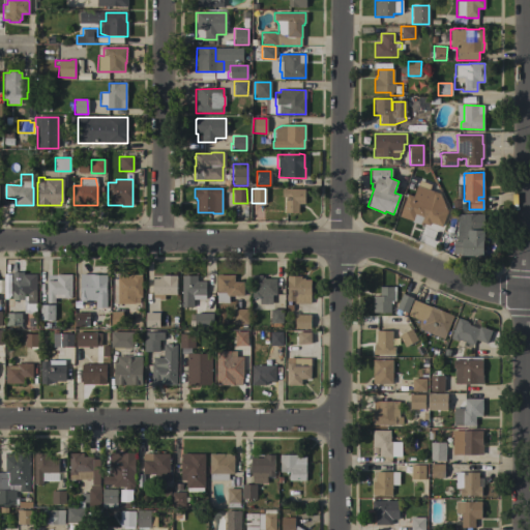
[(298,203),(298,212),(285,212),(285,196),(282,196),(282,188),(303,189),(303,203),(298,203)]
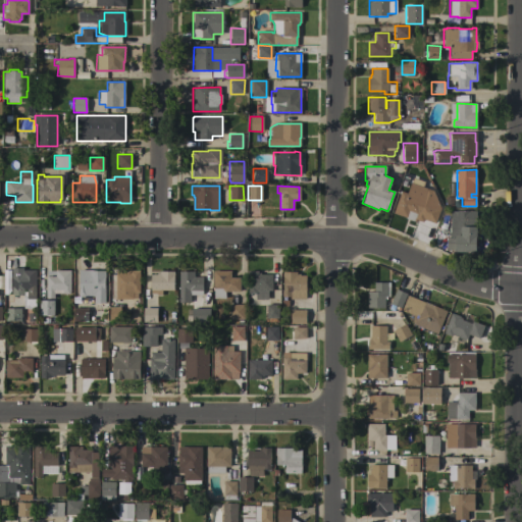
[(401,192),(407,194),(408,192),(423,198),(417,215),(409,212),(407,218),(393,213),(401,192)]
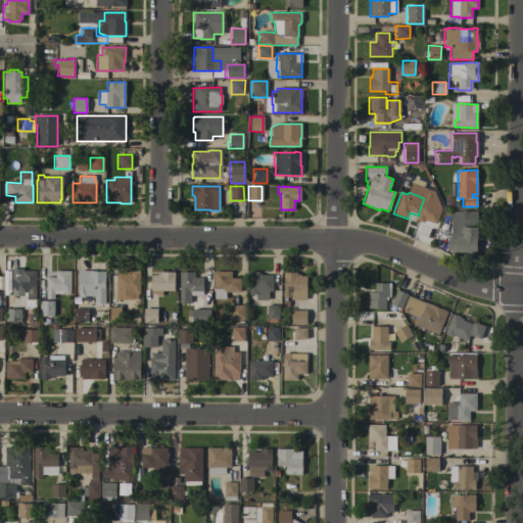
[(445,205),(445,198),(454,198),(454,206),(445,205)]
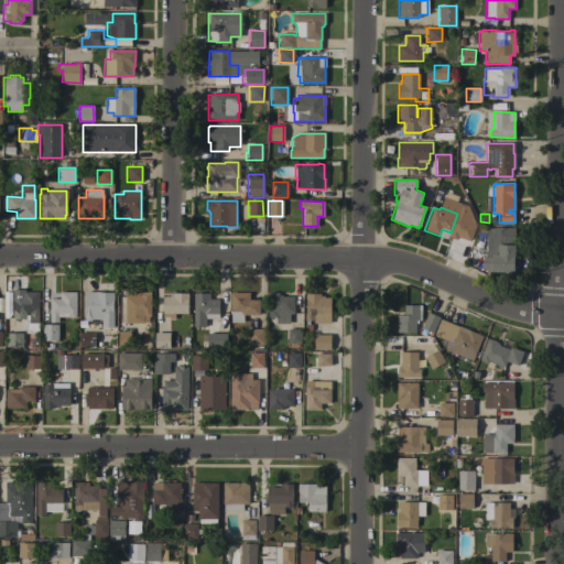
[(491,272),(491,270),(483,270),(483,257),(492,257),(492,256),(486,256),(486,228),(495,228),(495,227),(514,228),(514,245),(514,272),(491,272)]
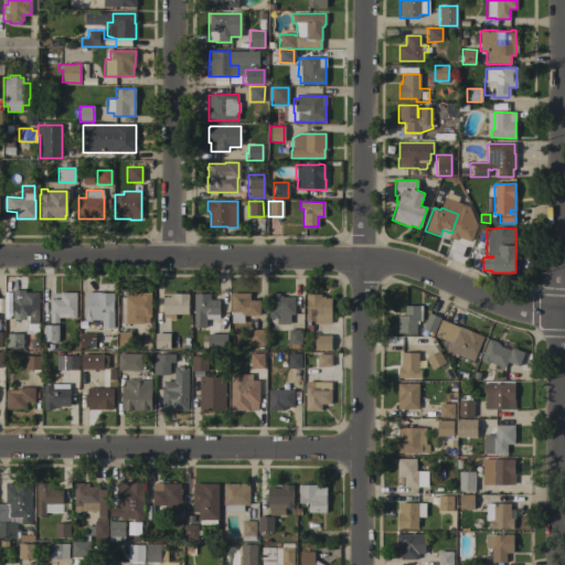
[(12,297),(20,297),(20,295),(23,295),(23,292),(39,292),(39,313),(25,313),(25,316),(29,316),(29,315),(39,315),(38,324),(25,324),(25,319),(12,319),(12,297)]
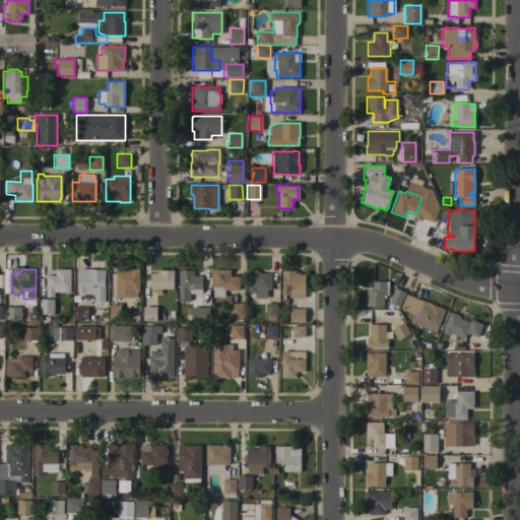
[(70,293),(54,293),(54,298),(46,298),(46,288),(46,275),(55,275),(55,269),(70,269),(70,293)]
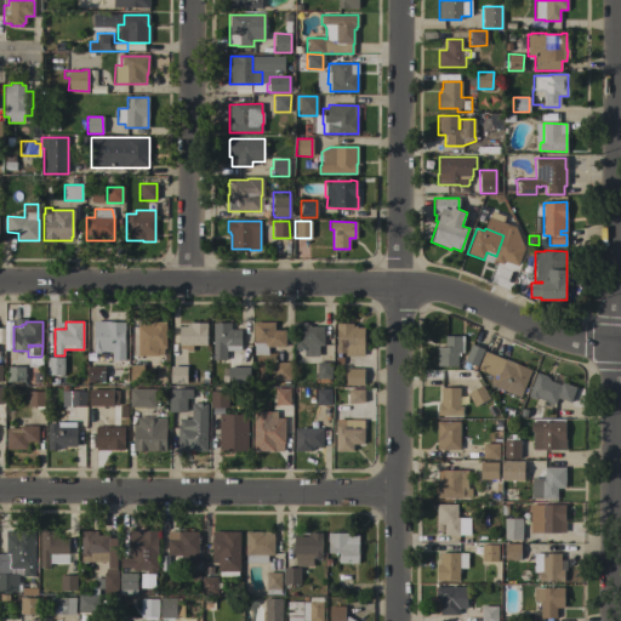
[(124,360),(119,360),(119,369),(114,369),(114,370),(123,370),(123,383),(86,382),(86,360),(100,360),(100,353),(95,353),(93,352),(93,322),(124,323),(124,360)]
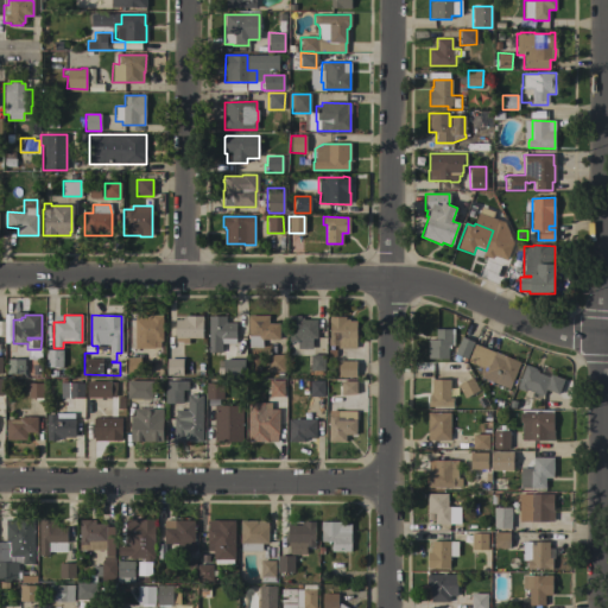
[(134,349),(134,320),(134,315),(151,315),(162,315),(162,341),(153,341),(153,349),(134,349)]
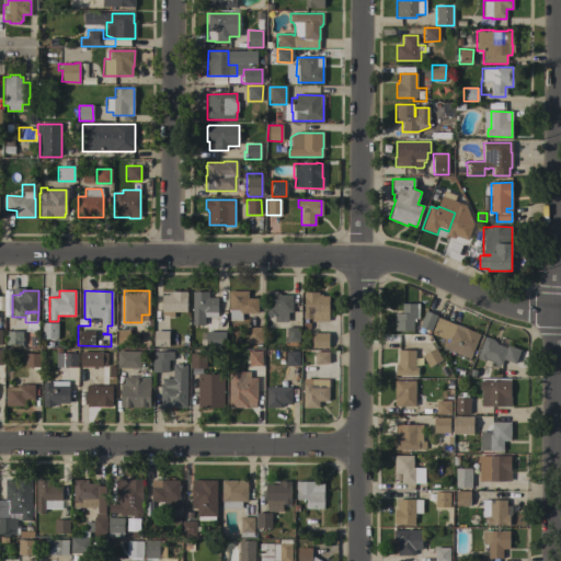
[(161,295),(168,295),(168,294),(171,294),(171,292),(186,292),(185,311),(173,311),(173,319),(161,319),(161,295)]
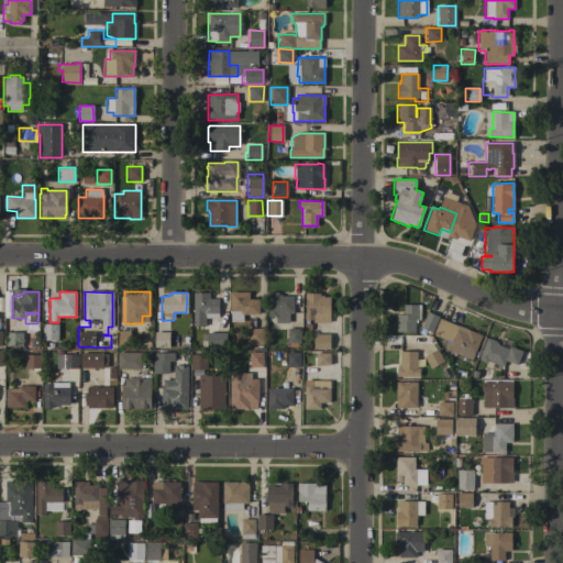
[(192,293),(218,293),(218,318),(205,318),(205,326),(192,326),(192,293)]
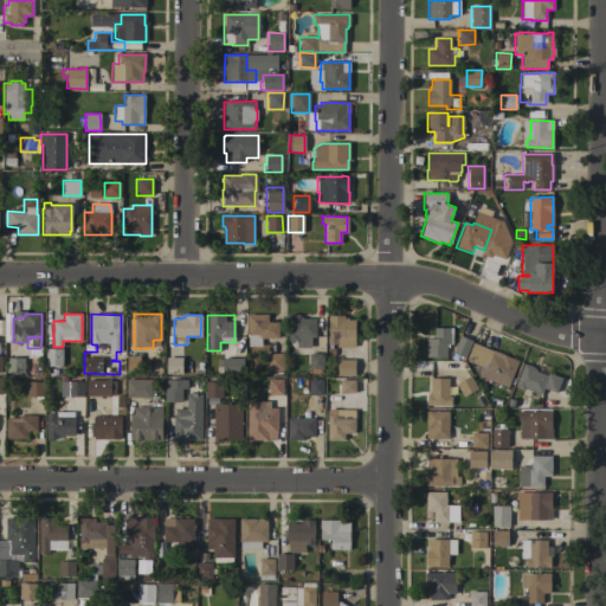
[(247,337),(246,337),(245,337),(245,335),(246,335),(246,334),(247,334),(247,315),(268,315),(268,322),(278,322),(278,339),(260,339),(260,346),(247,347),(247,337)]
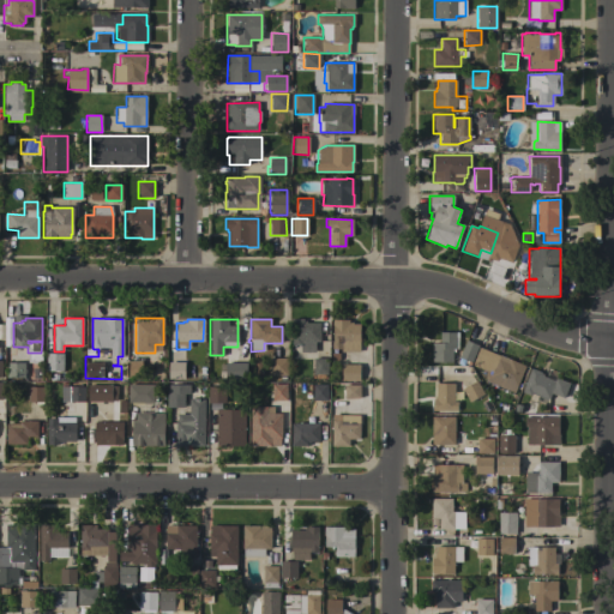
[(319,342),(313,342),(313,353),(299,353),(299,345),(292,345),(292,319),(304,319),(304,321),(306,321),(306,323),(319,323),(319,342)]
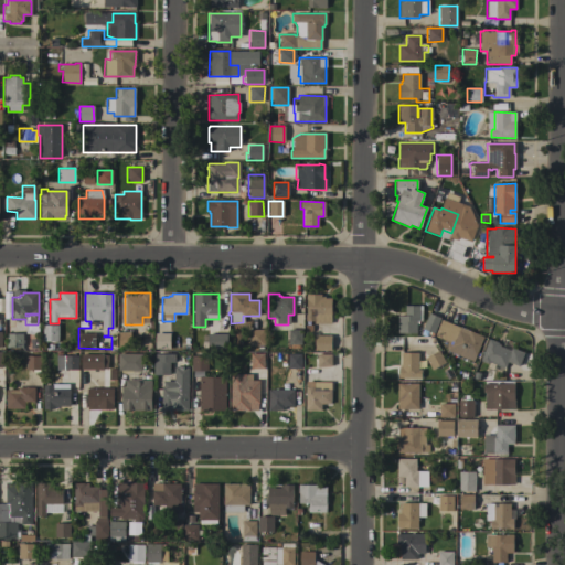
[(305,323),(305,313),(306,313),(306,294),(321,295),(320,297),(324,297),(324,298),(331,298),(330,323),(305,323)]
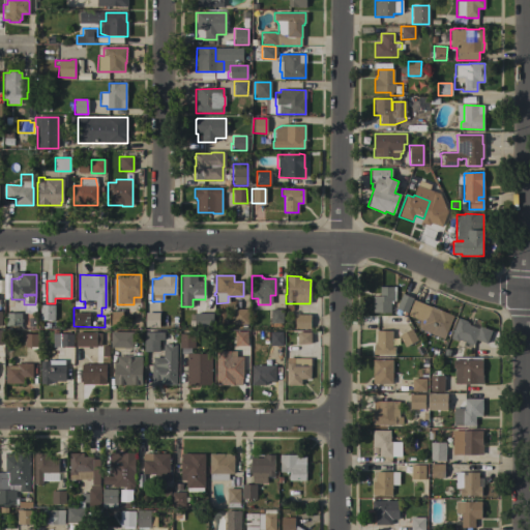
[(395,287),(394,301),(392,301),(392,303),(390,303),(390,310),(395,310),(395,315),(389,315),(389,313),(373,313),(373,295),(380,296),(380,287),(395,287)]
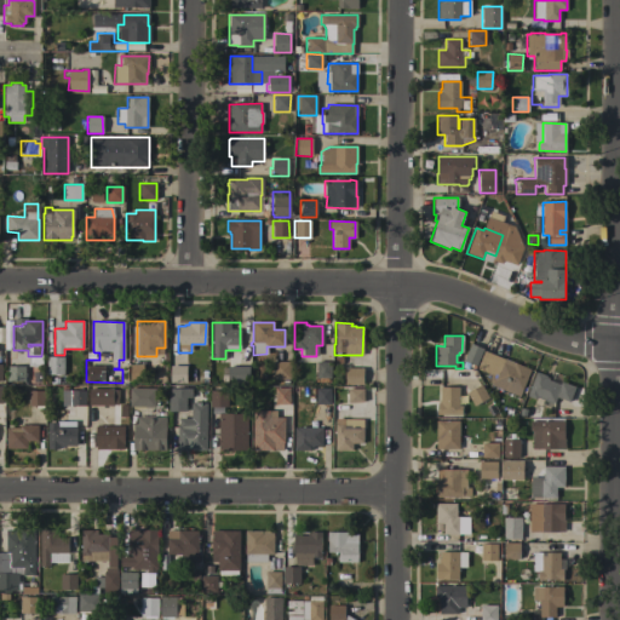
[(470,343),(483,349),(476,366),(475,366),(474,368),(469,367),(470,365),(463,361),(470,343)]
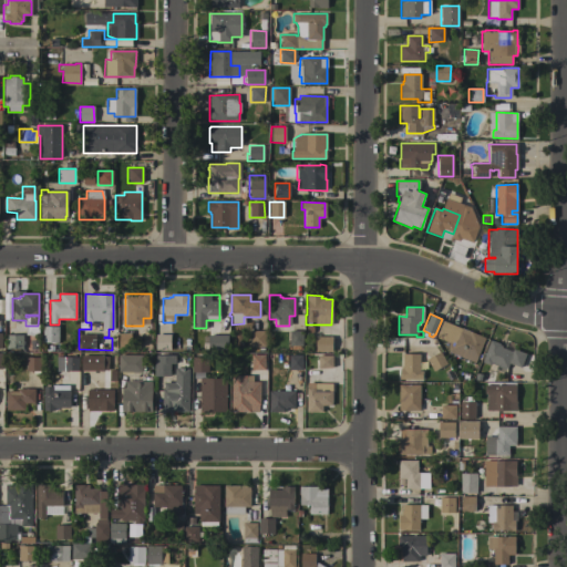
[(442,320),(485,338),(474,362),(450,352),(447,350),(447,348),(447,343),(449,342),(435,337),(442,320)]
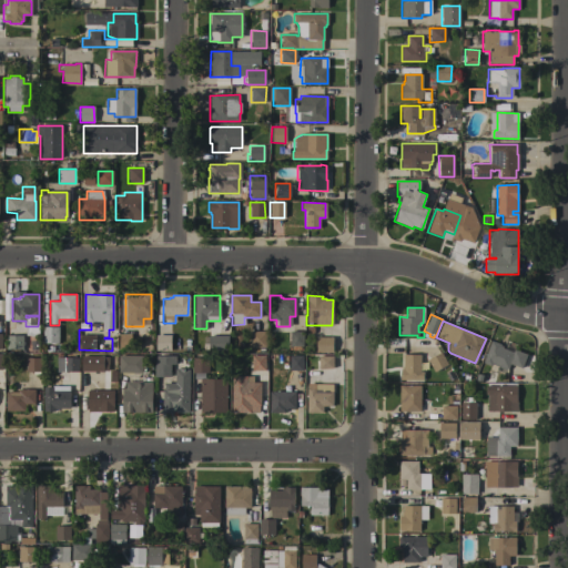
[(58,343),(42,343),(42,327),(58,327),(58,343)]
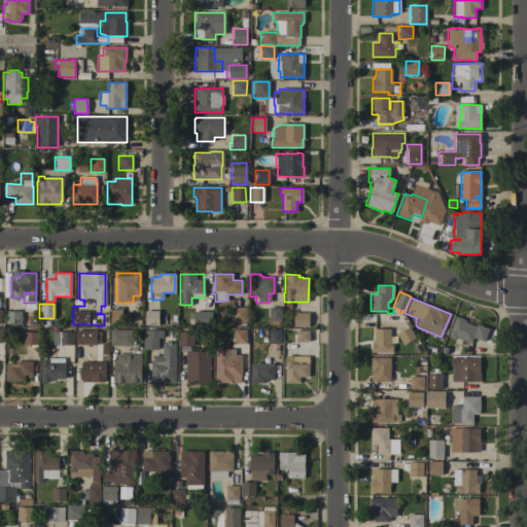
[(233,308),(247,308),(246,322),(232,322),(233,308)]
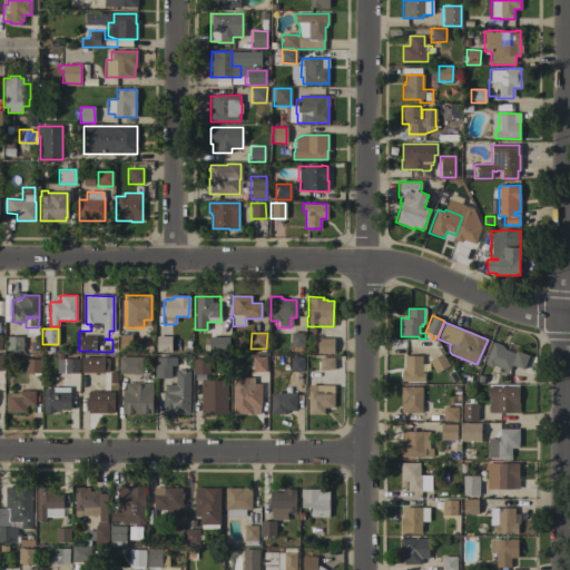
[(290,347),(291,333),(304,333),(304,347),(290,347)]
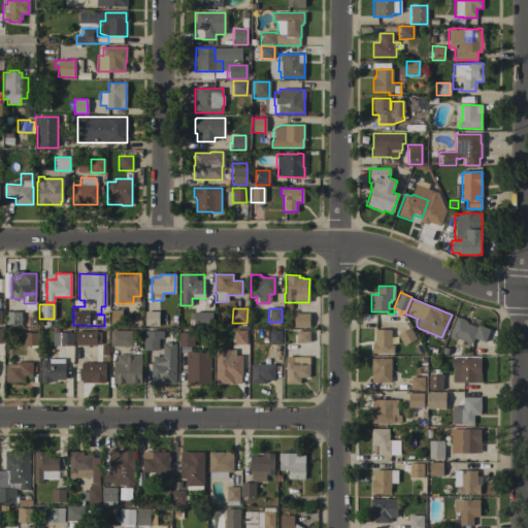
[(122,310),(122,322),(108,322),(108,310),(122,310)]
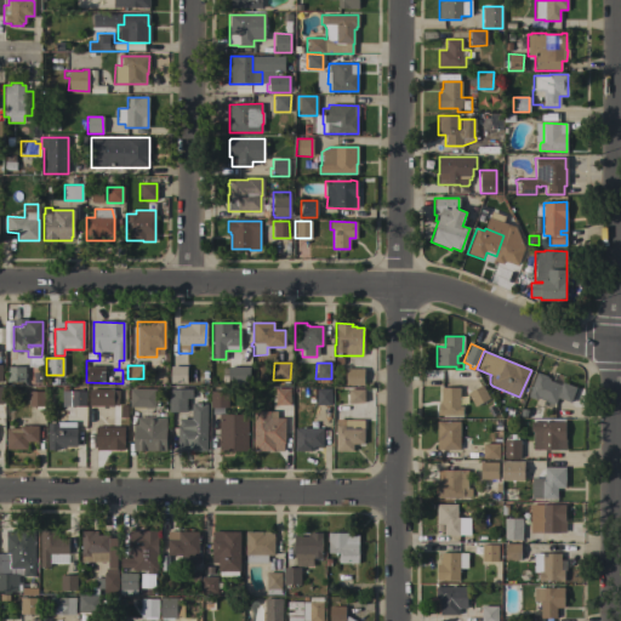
[(6,382),(6,366),(24,366),(24,382),(6,382)]
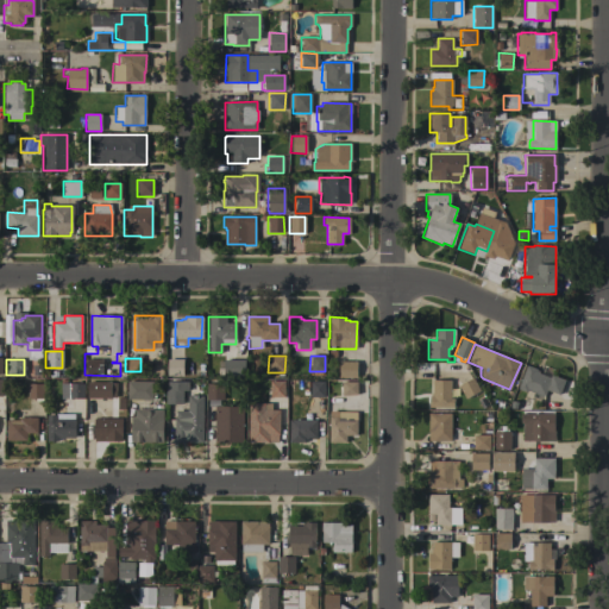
[(167,359),(182,359),(182,376),(167,376),(167,359)]
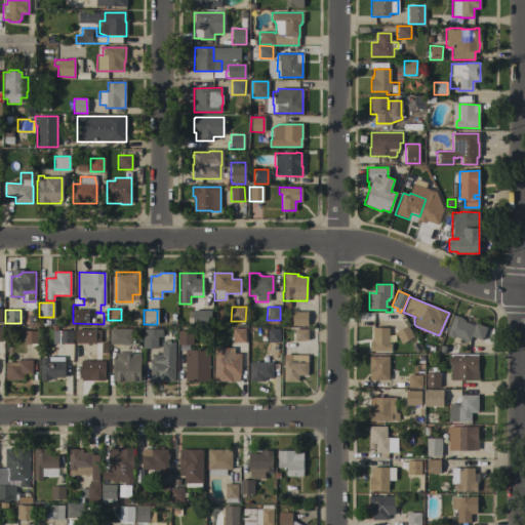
[(192,324),(192,323),(191,323),(191,317),(192,317),(192,311),(210,310),(210,324),(192,324)]
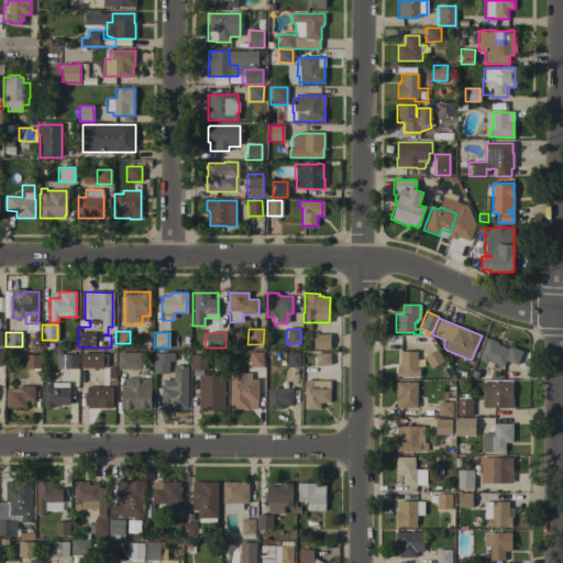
[(312,334),(330,334),(330,349),(312,349),(312,334)]
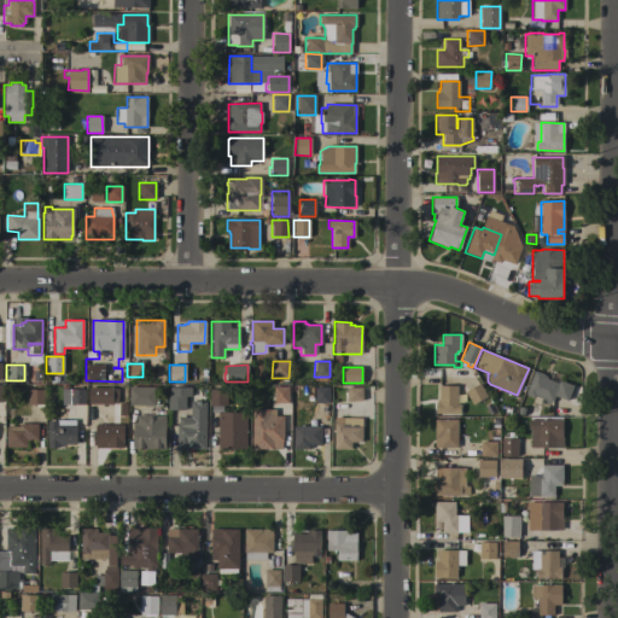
[(535,371),(544,374),(543,378),(558,384),(559,380),(573,385),(567,401),(554,396),(552,402),(535,395),(534,397),(525,395),(535,371)]
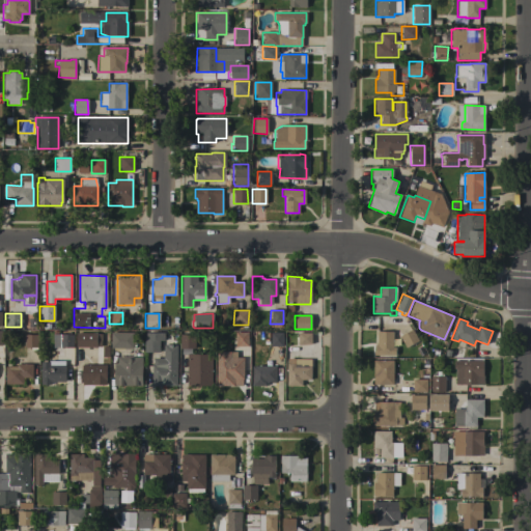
[(412,329),(418,340),(406,347),(399,336),(412,329)]
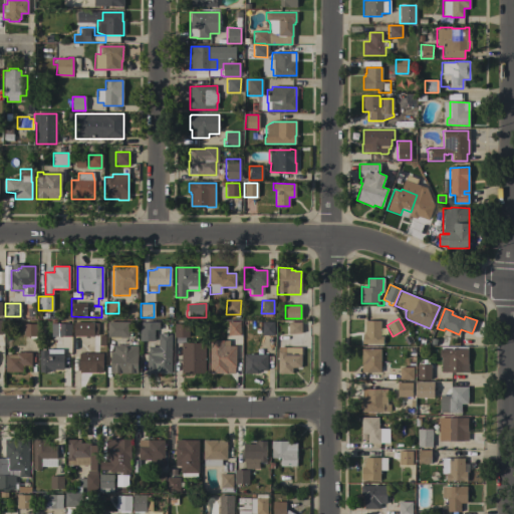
[(70,336),(50,336),(50,324),(50,320),(55,320),(55,323),(70,323),(70,336)]
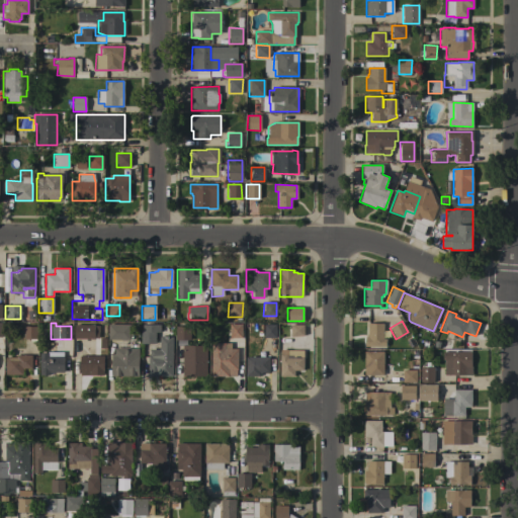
[(389,323),(389,339),(385,339),(385,346),(364,346),(364,337),(366,337),(366,335),(367,335),(367,323),(389,323)]
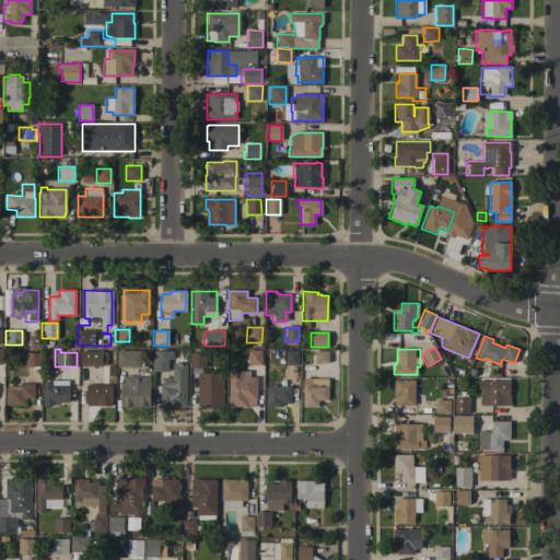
[(140,350),(140,369),(116,368),(116,350),(140,350)]
